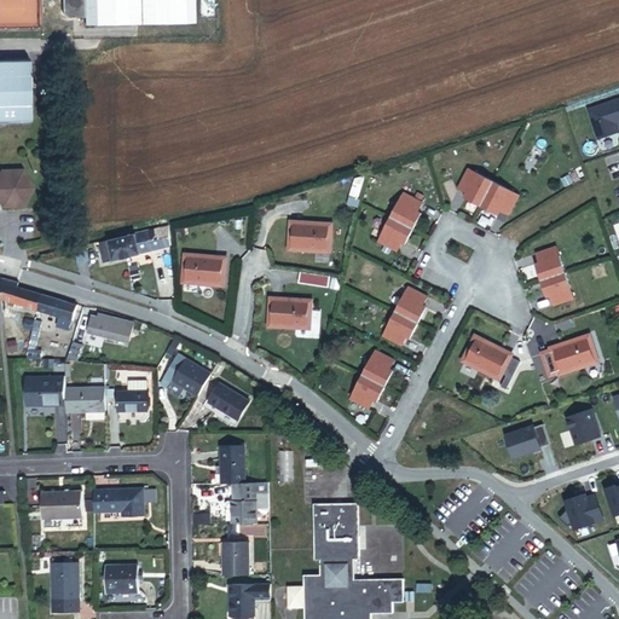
[(195,24),(194,0),(62,0),(63,17),(85,17),(85,24),(195,24)]
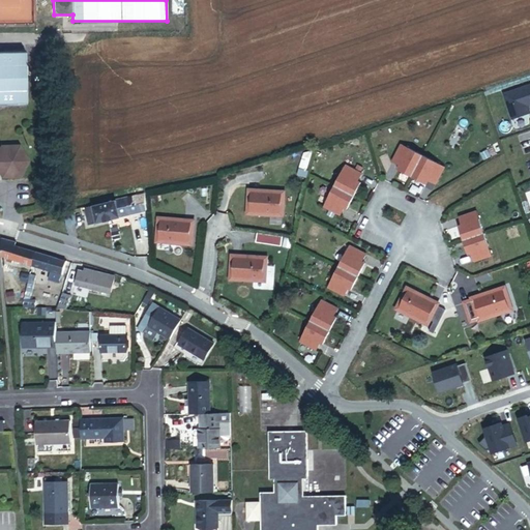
[(0,105),(26,105),(25,52),(0,52),(0,105)]
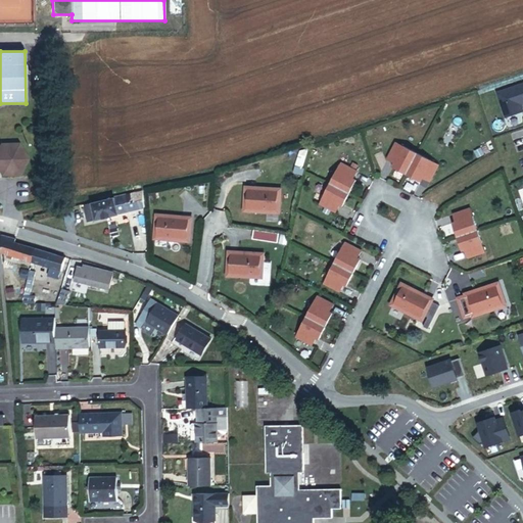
[(522,103),(522,84),(497,93),(506,117),(522,111),(522,109),(521,104),(522,103)]
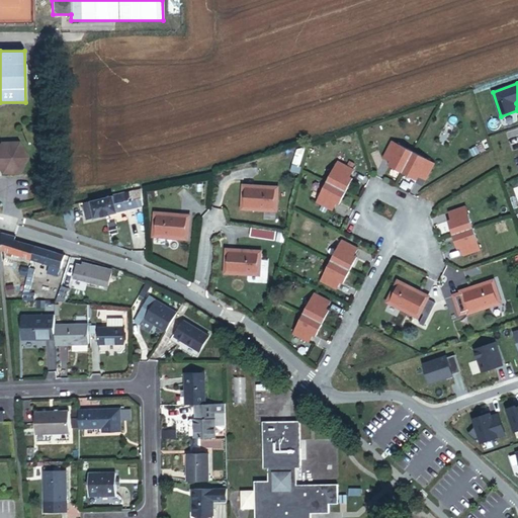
[(436,164),(394,141),(384,158),(392,161),(396,164),(394,167),(414,178),(416,174),(420,176),(427,180),(436,164)]
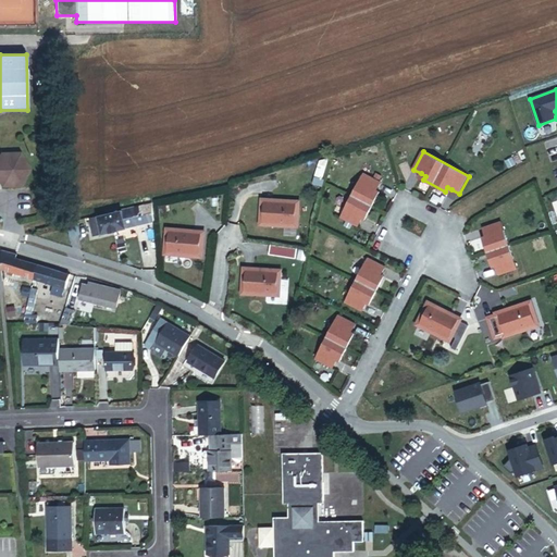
[(20,152),(1,153),(0,156),(0,180),(3,185),(22,185),(29,169),(20,152)]
